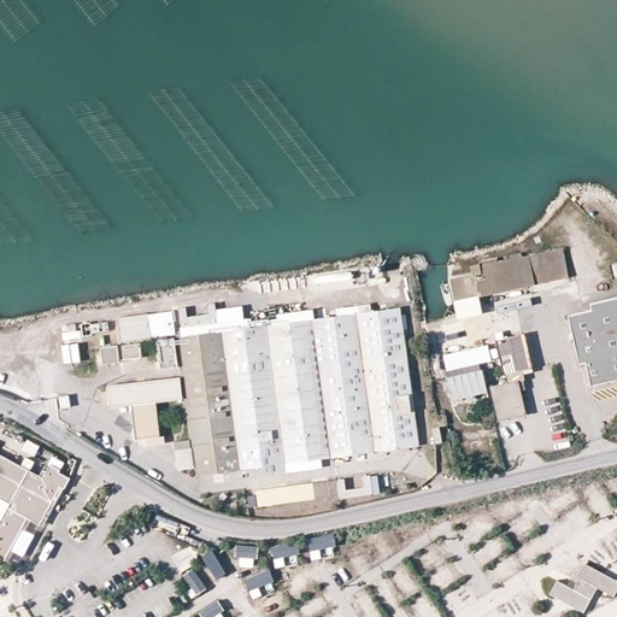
[(528,256),(534,283),(568,276),(562,248),(528,256)]
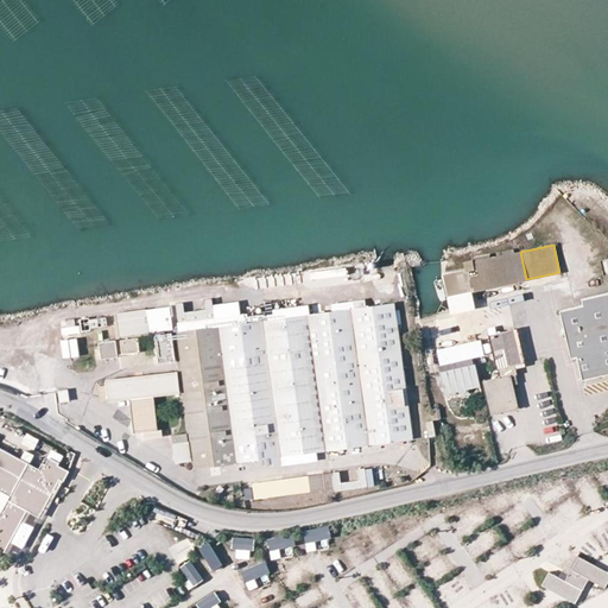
[(526,279),(520,252),(474,261),(476,274),(469,277),(468,277),(470,286),(472,291),(526,279)]
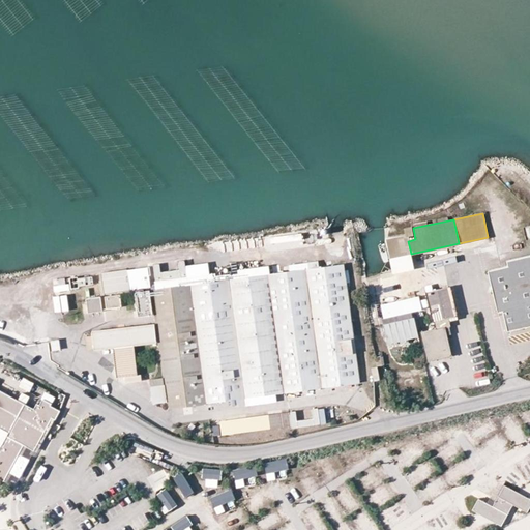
[(407,235),(395,238),(399,252),(410,249),(408,241),(409,241),(407,235)]
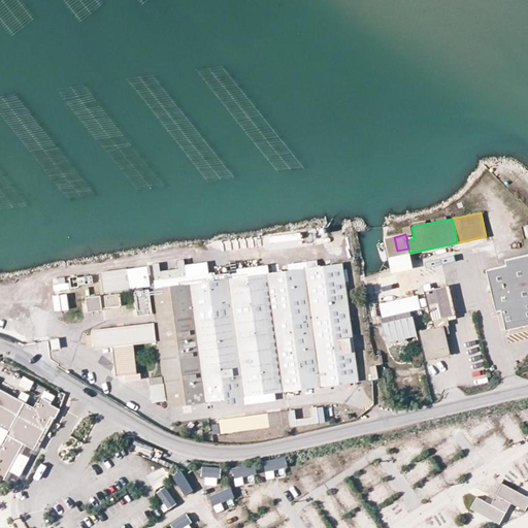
[(394,237),(385,239),(387,253),(397,251),(394,237)]
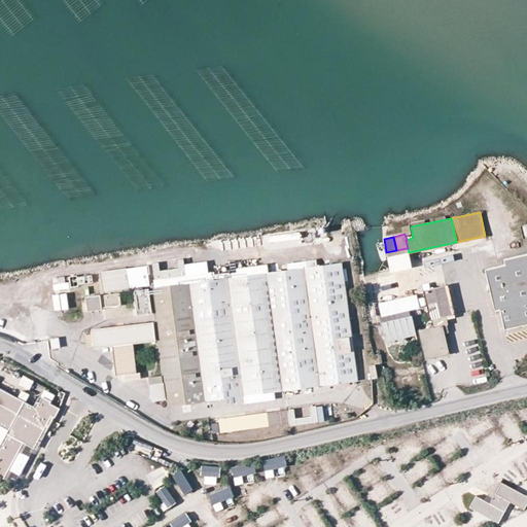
[(526,253),(519,255),(503,258),(504,262),(485,268),(496,309),(500,308),(505,328),(526,323),(526,253)]
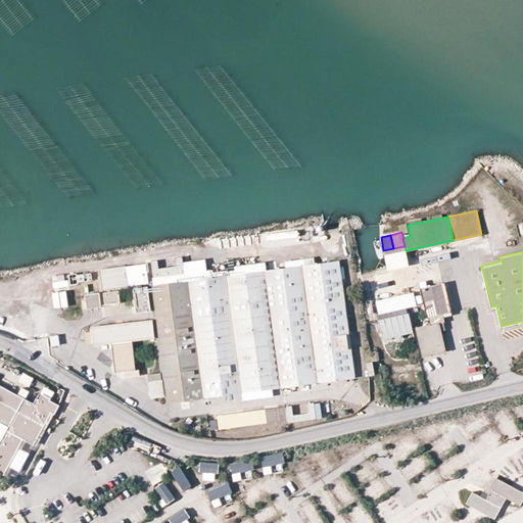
[(149,278),(146,259),(100,266),(102,284),(149,278)]
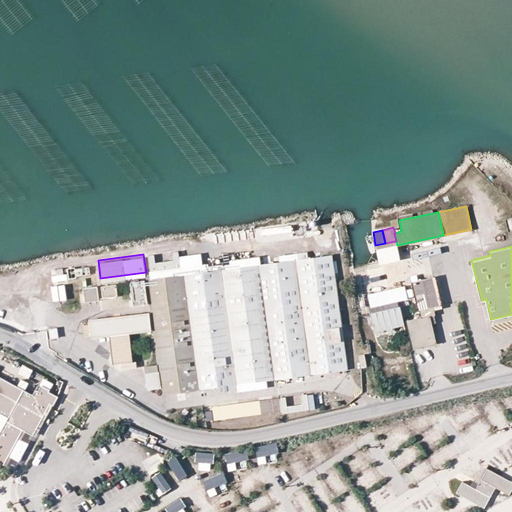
[(236,389),(236,384),(347,369),(343,337),(331,254),(163,277),(146,280),(157,354),(159,372),(145,374),(147,389),(161,387),(162,394),(222,386),(223,392),(236,389)]
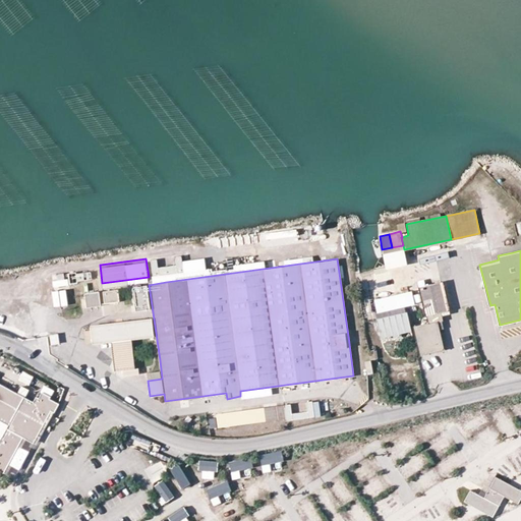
[(74,268),(67,269),(68,281),(76,279),(76,278),(89,276),(88,268),(75,270),(74,268)]
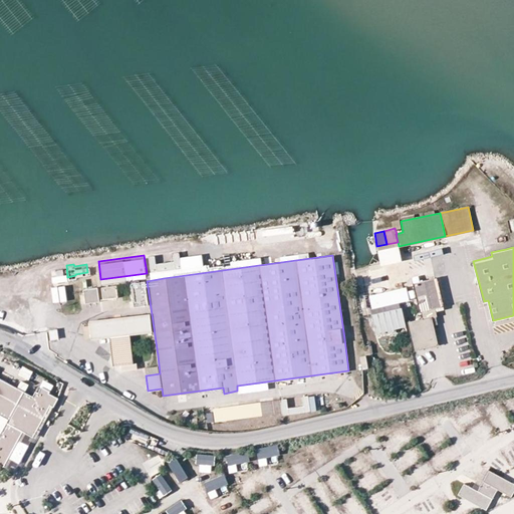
[(55,283),(67,281),(66,269),(53,270),(55,283)]
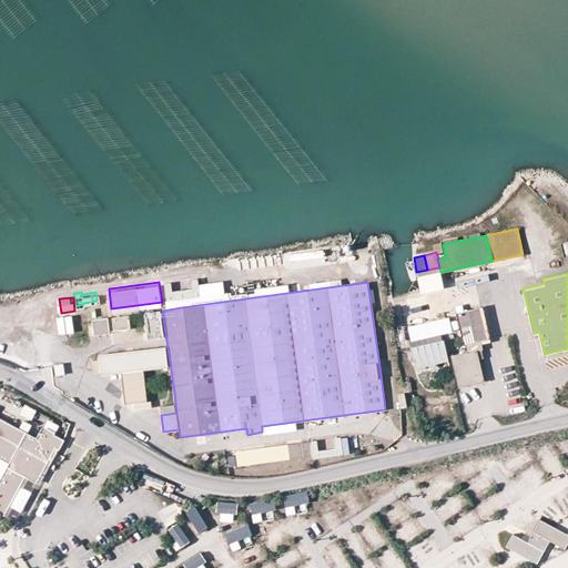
[(467,351),(450,355),(457,386),(483,379),(483,378),(480,371),(478,358),(476,350),(480,348),(482,348),(480,340),(488,337),(482,306),(463,311),(456,312),(463,343),(465,343),(467,351)]
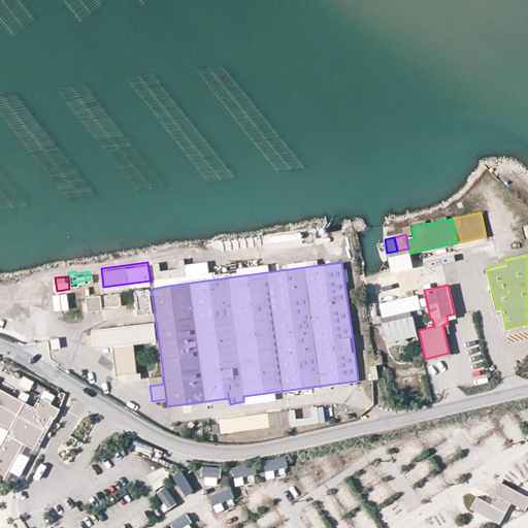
[(149,289),(133,291),(136,316),(152,314),(149,289)]
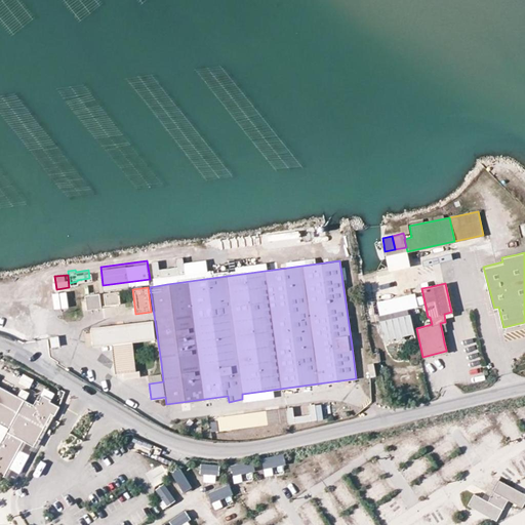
[(119,303),(118,290),(104,293),(106,305),(119,303)]
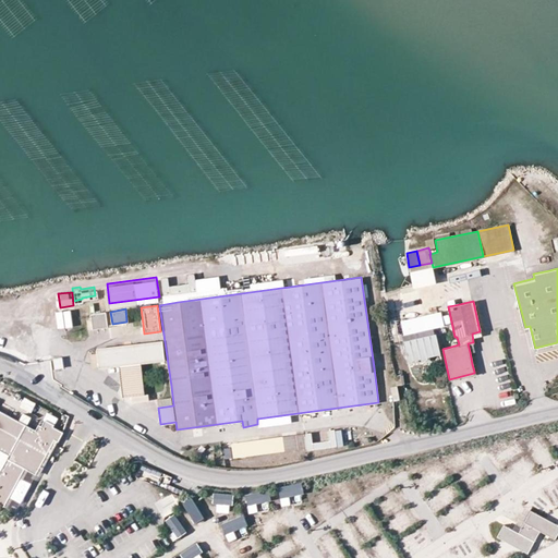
[(59,329),(74,326),(72,310),(56,312),(59,329)]
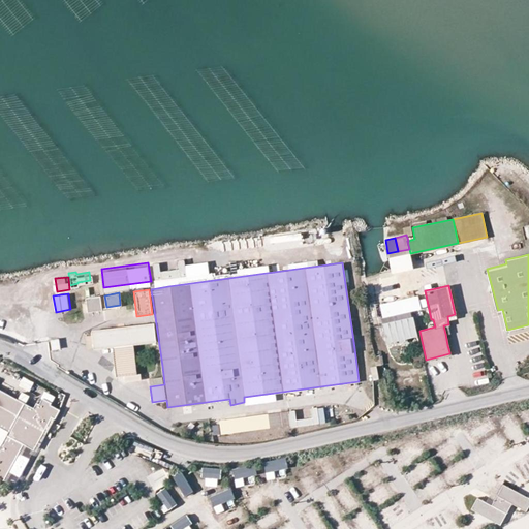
[(85,298),(87,312),(102,310),(100,296),(85,298)]
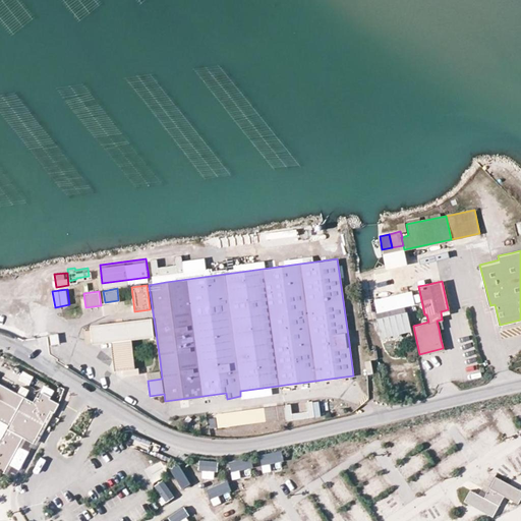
[(375,317),(380,337),(392,334),(398,333),(410,330),(406,311),(404,311),(403,306),(375,312),(377,317),(375,317)]
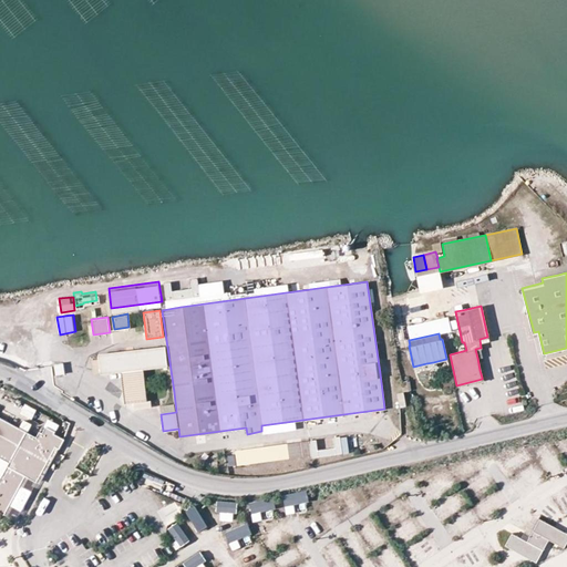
[(100,374),(122,372),(126,404),(147,402),(143,373),(143,369),(167,367),(164,347),(98,353),(100,374)]
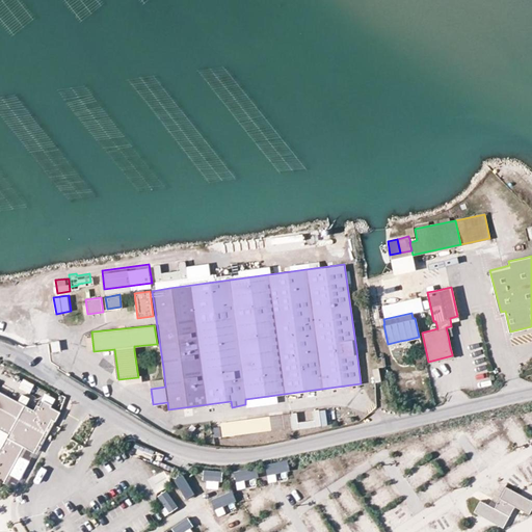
[(382,354),(375,355),(377,368),(378,367),(386,366),(382,354)]
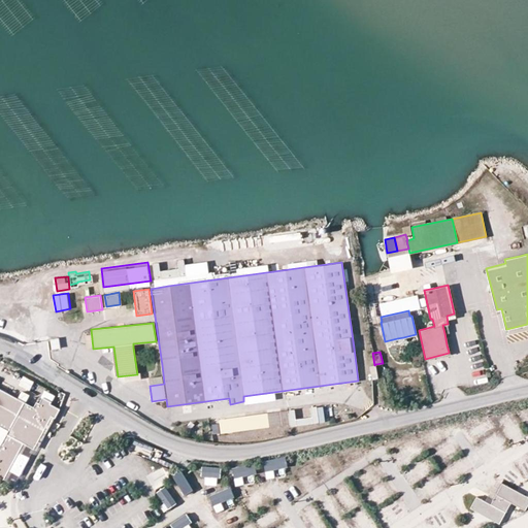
[(410,354),(414,363),(422,361),(419,352),(410,354)]
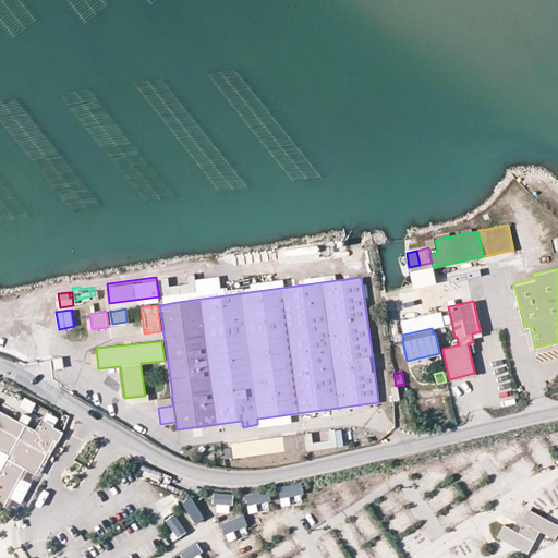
[(28,391),(21,407),(33,412),(40,398),(28,391)]
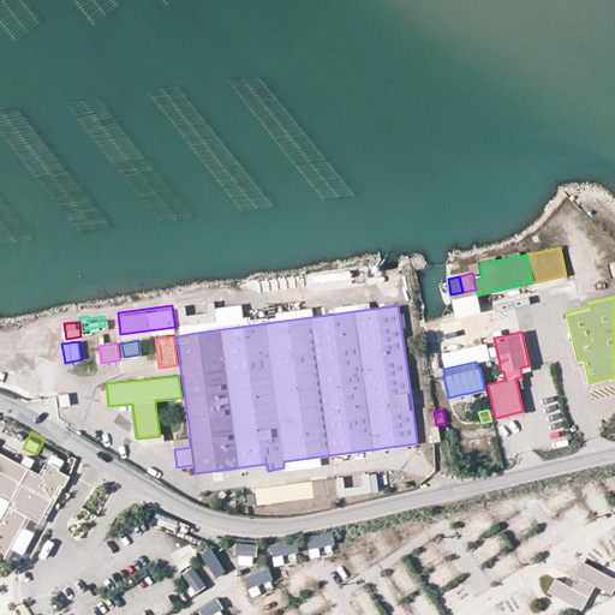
[(42,467),(39,473),(0,452),(0,495),(10,501),(13,496),(45,513),(60,484),(64,487),(69,476),(58,470),(59,469),(49,463),(46,470),(42,467)]
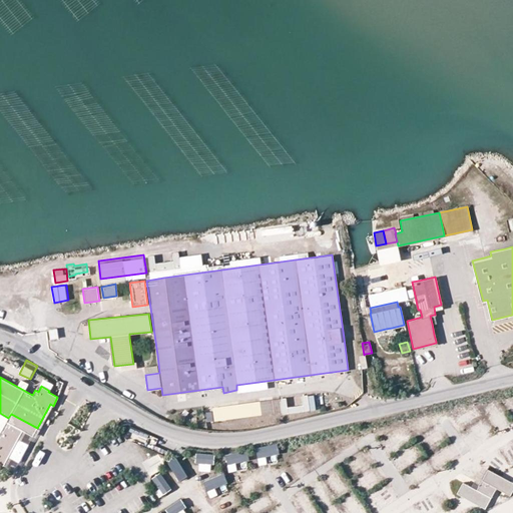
[(275,409),(282,408),(280,395),(273,396),(275,409)]
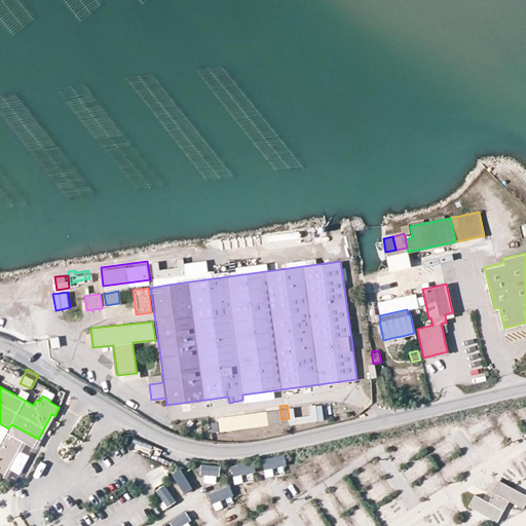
[(279,406),(265,407),(268,421),(282,419),(279,406)]
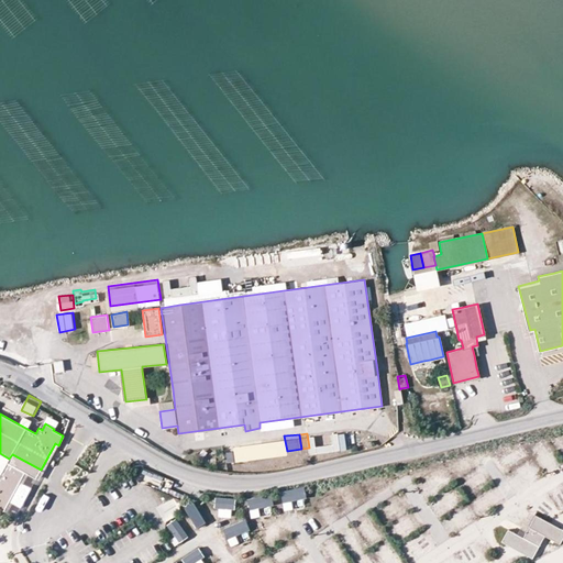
[(233,442),(236,457),(287,451),(284,435),(233,442)]
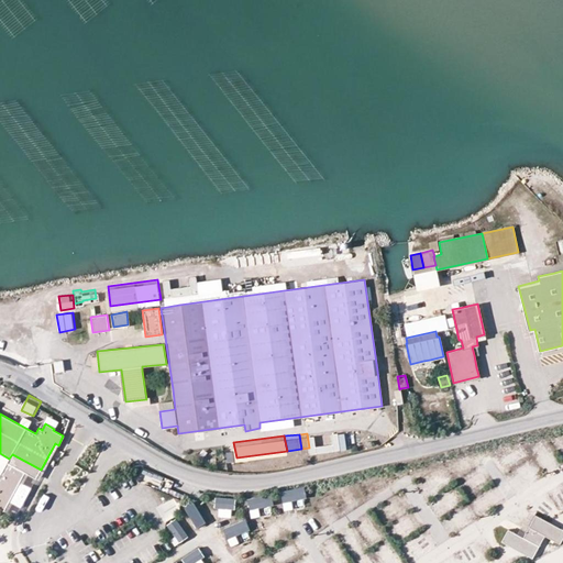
[(35,478),(41,470),(12,454),(9,459),(7,464),(24,473),(35,478)]
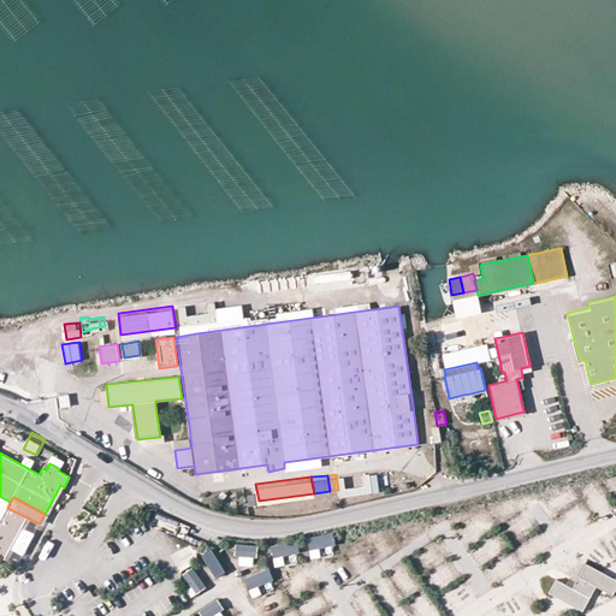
[(27,517),(7,508),(0,520),(0,556),(4,558),(27,517)]
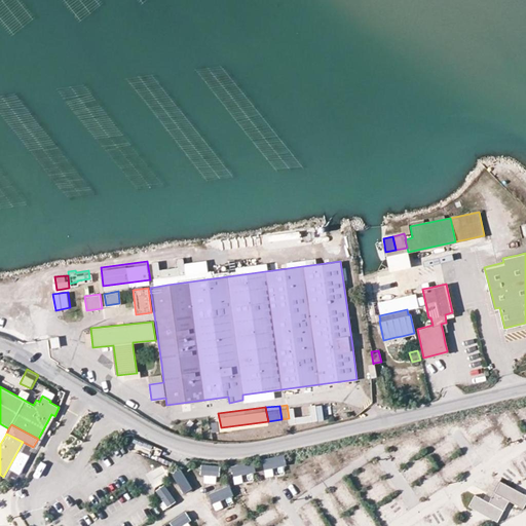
[(264,457),(266,476),(287,474),(285,455),(264,457)]
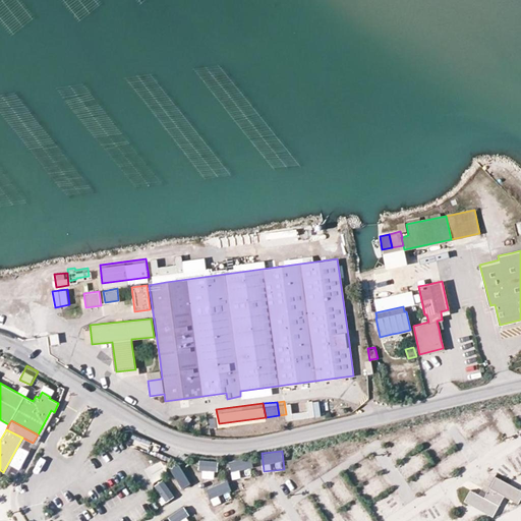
[(234,478),(256,471),(251,456),(230,462),(234,478)]
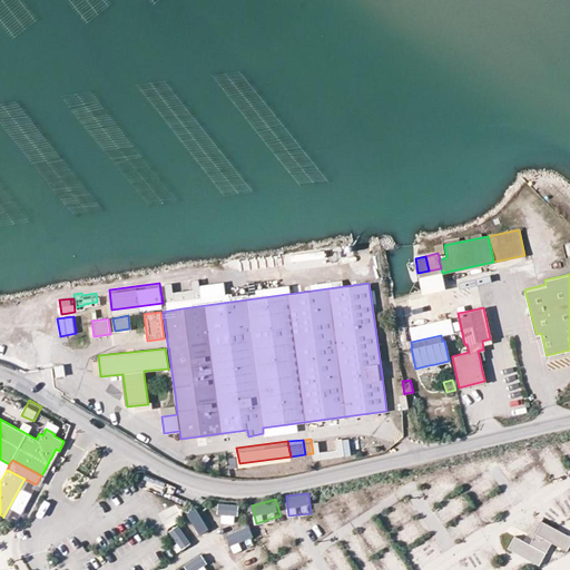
[(497,500),(487,505),(491,513),(501,508),(497,500)]
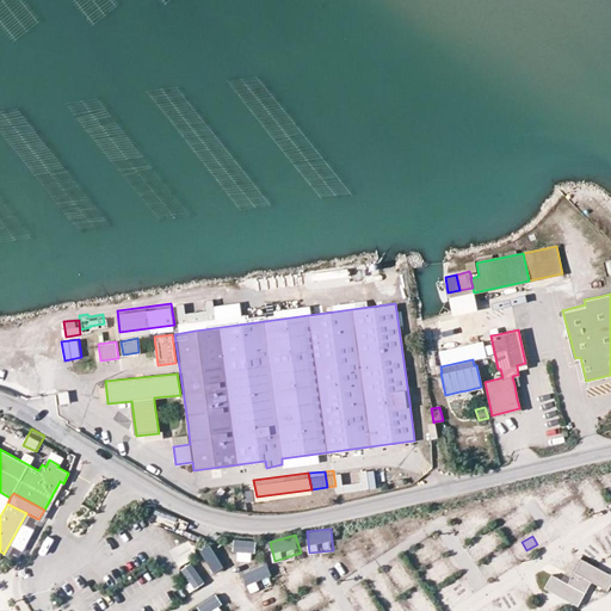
[(255,561),(255,539),(236,539),(235,561),(255,561)]
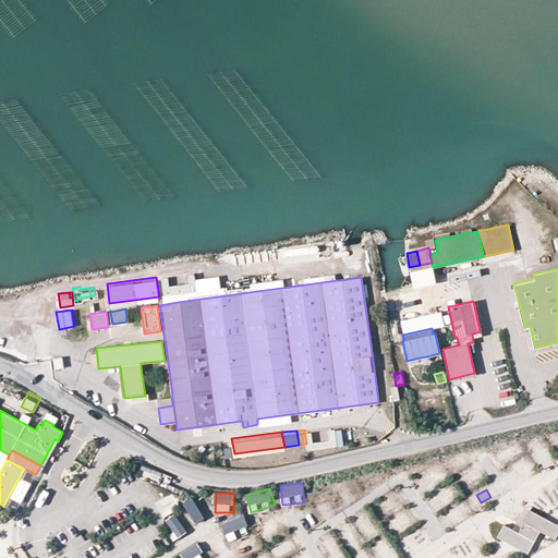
[(180,506),(187,523),(205,517),(197,498),(180,506)]
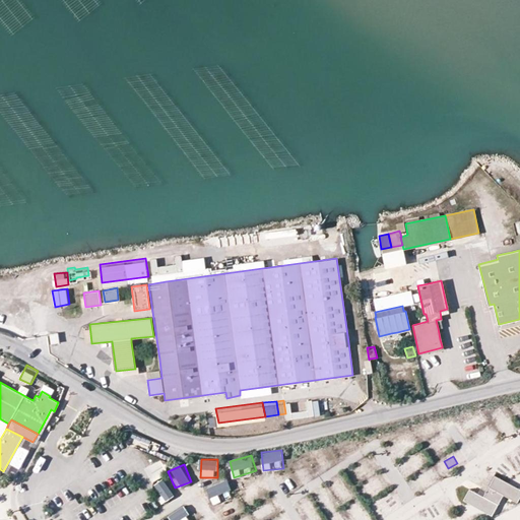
[(519,495),(519,489),(494,475),(482,496),(469,490),(463,500),(491,515),(503,495),(516,503),(519,495)]
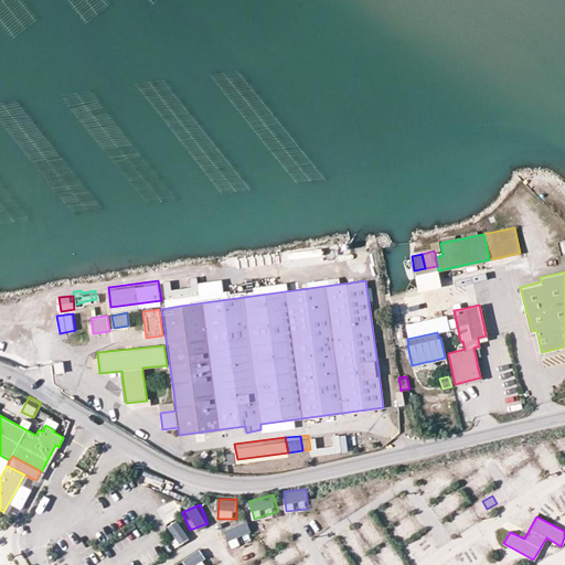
[(408,519),(396,525),(402,535),(414,529),(408,519)]
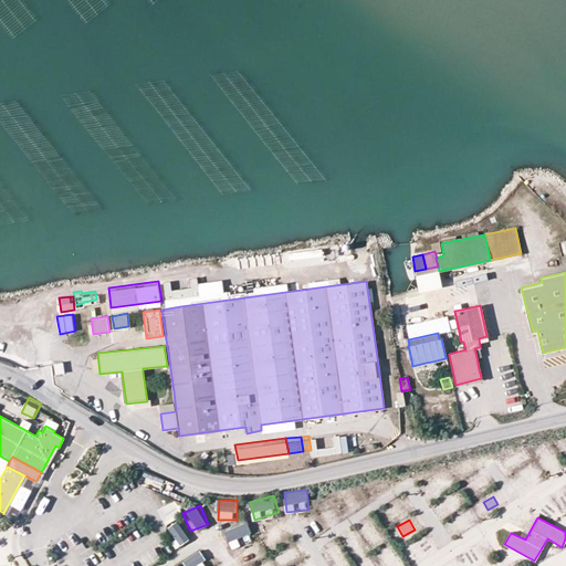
[(178,521),(167,528),(180,546),(191,537),(178,521)]
